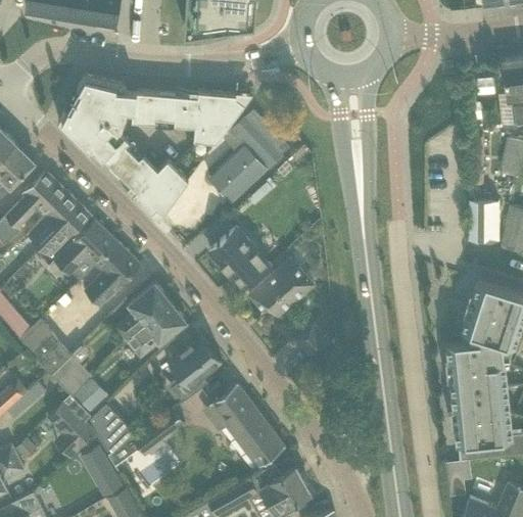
[(48,16),(50,0),(27,0),(26,12),(48,16)]
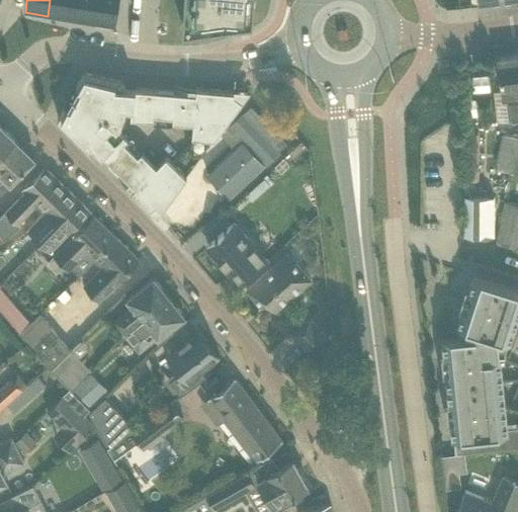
[(69,20),(72,0),(50,0),(48,16),(69,20)]
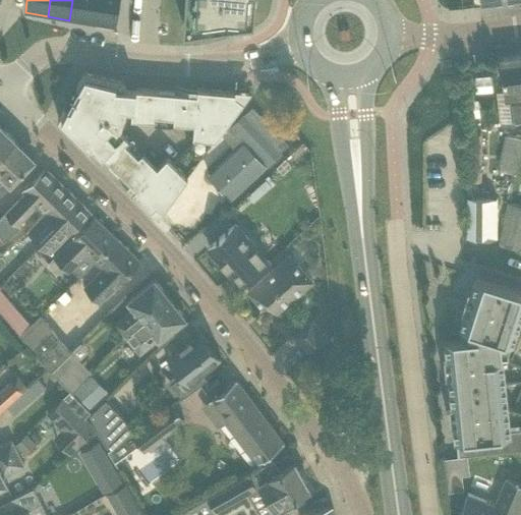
[(92,23),(95,0),(72,0),(69,20),(92,23)]
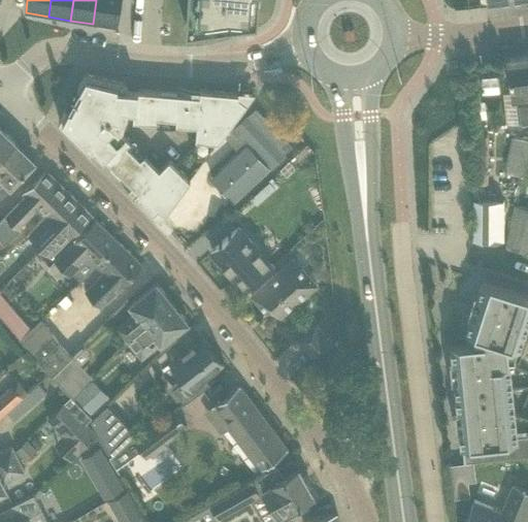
[(120,0),(96,0),(93,24),(116,28),(120,0)]
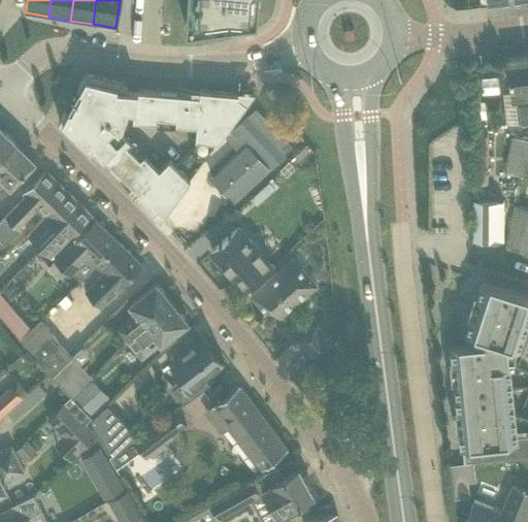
[(188,0),(186,34),(257,25),(258,0),(188,0)]
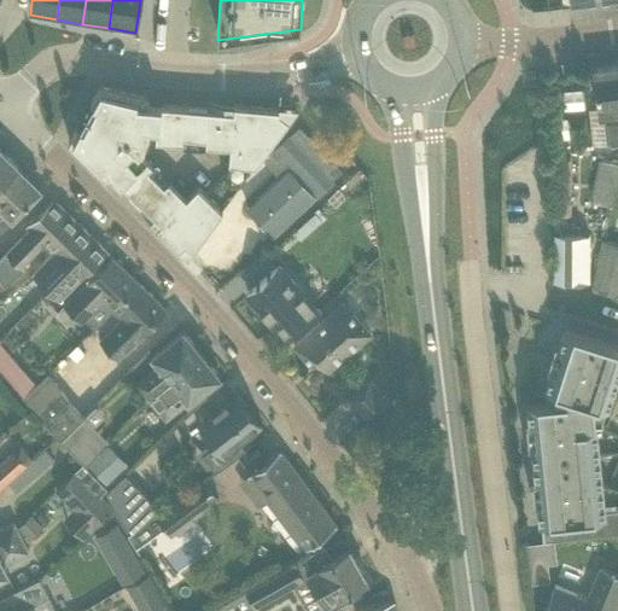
[(569,0),(571,15),(600,10),(598,0),(569,0)]
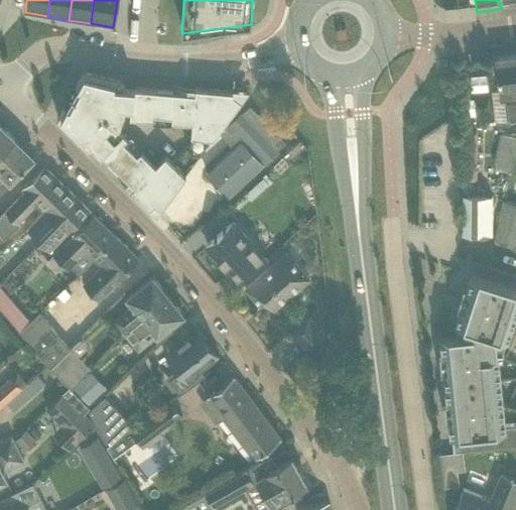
[(515,0),(499,0),(501,8),(515,6),(515,0)]
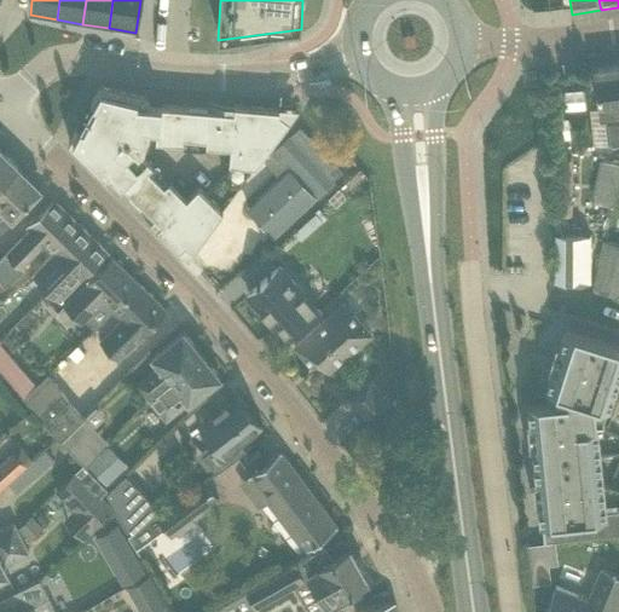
[(618,73),(595,76),(597,100),(600,115),(589,116),(594,153),(618,149),(618,73)]
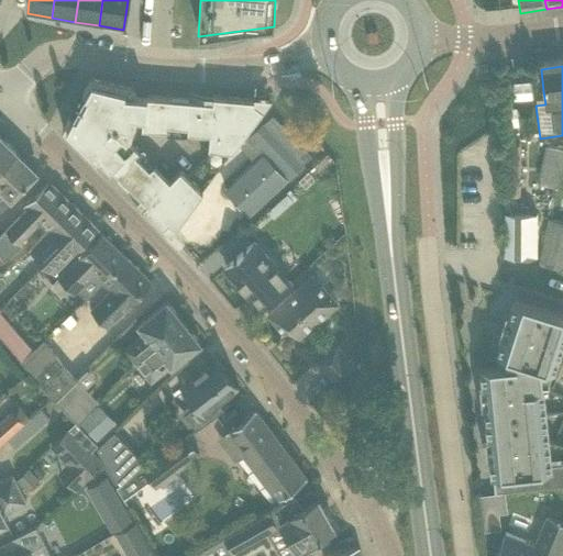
[(70,120),(63,134),(96,167),(100,163),(114,177),(132,195),(146,209),(143,213),(163,233),(168,228),(176,234),(189,217),(202,198),(180,176),(169,186),(153,170),(150,174),(150,175),(134,159),(135,159),(139,156),(138,155),(122,140),(118,135),(120,131),(127,132),(130,120),(131,120),(142,122),(142,123),(142,131),(142,133),(166,135),(167,131),(167,130),(188,132),(187,133),(187,137),(194,137),(209,140),(208,154),(232,156),(250,133),(263,115),(253,109),(254,106),(253,106),(213,101),(213,102),(212,108),(150,102),(134,101),(135,96),(135,95),(90,85),(81,99),(84,100),(84,99),(88,102),(76,123),(72,121),(73,120),(70,120)]
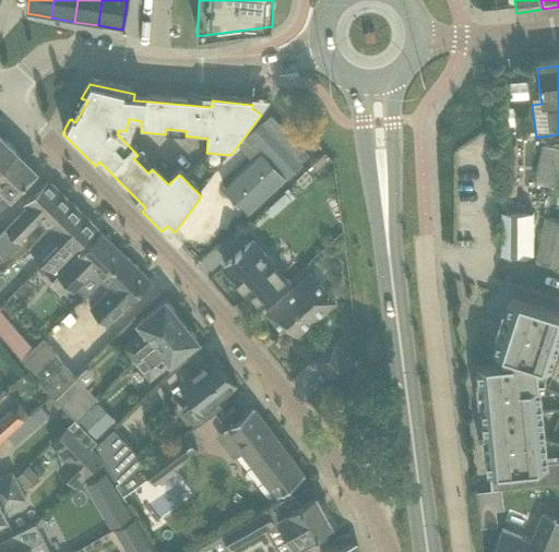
[(247,219),(300,169),(309,160),(271,120),(246,144),(260,159),(223,194),(247,219)]
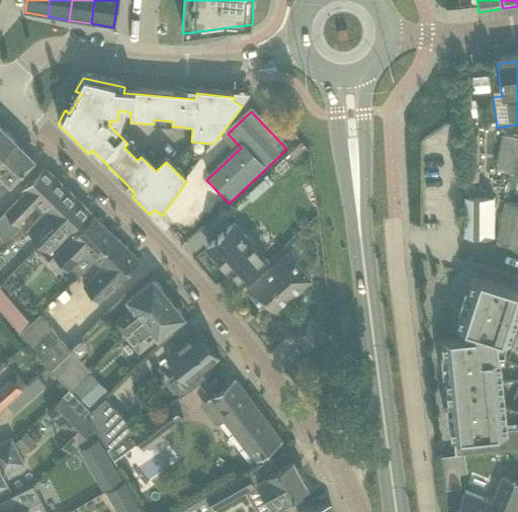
[(0,158),(15,144),(0,129),(0,158)]
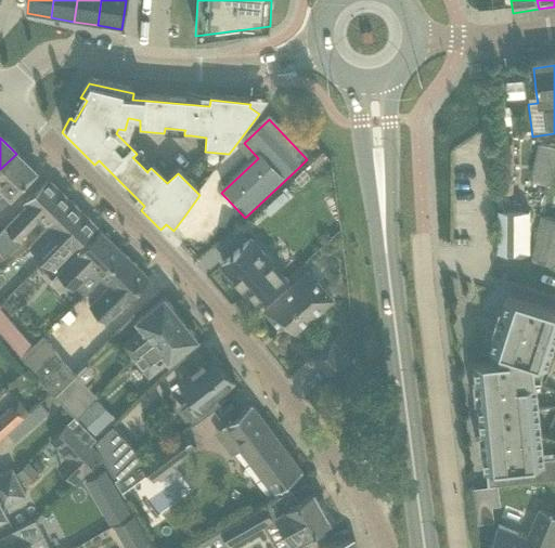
[(554,154),(538,151),(530,183),(532,183),(532,185),(551,188),(554,166),(554,154)]
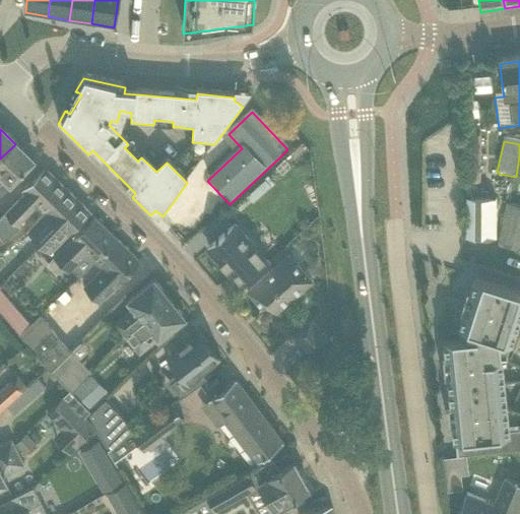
[(0,197),(1,199),(36,164),(15,144),(0,158),(0,197)]
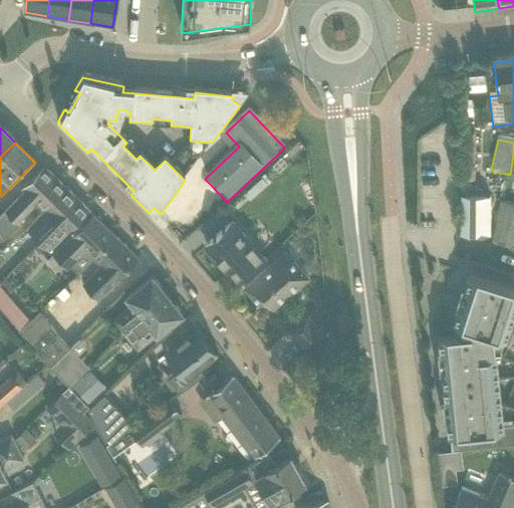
[(37,207),(44,215),(66,193),(46,174),(45,174),(41,174),(40,173),(22,192),(25,196),(9,213),(0,220),(0,238),(5,243),(19,229),(17,227),(22,222),(37,207)]
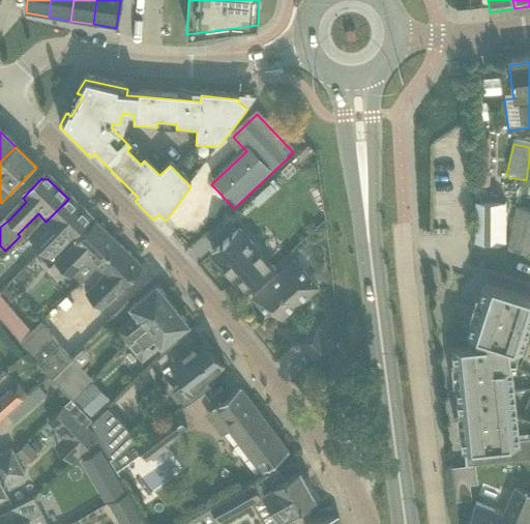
[(50,263),(91,222),(68,199),(46,222),(27,241),(50,263)]
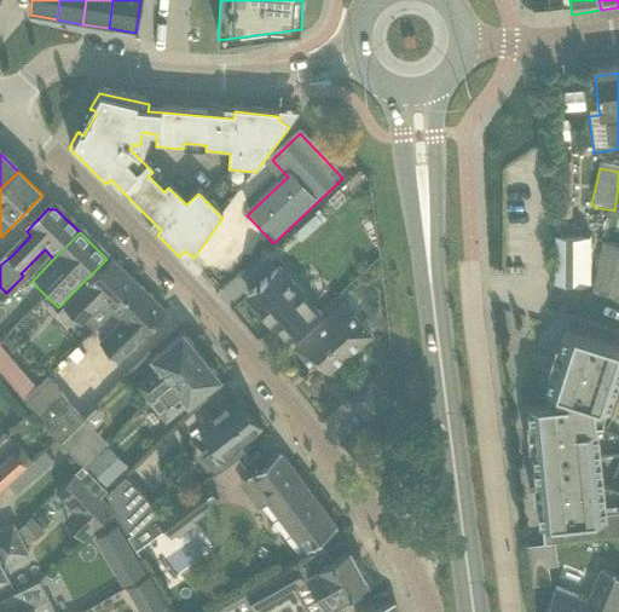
[(555,242),(555,289),(589,289),(589,242),(555,242)]
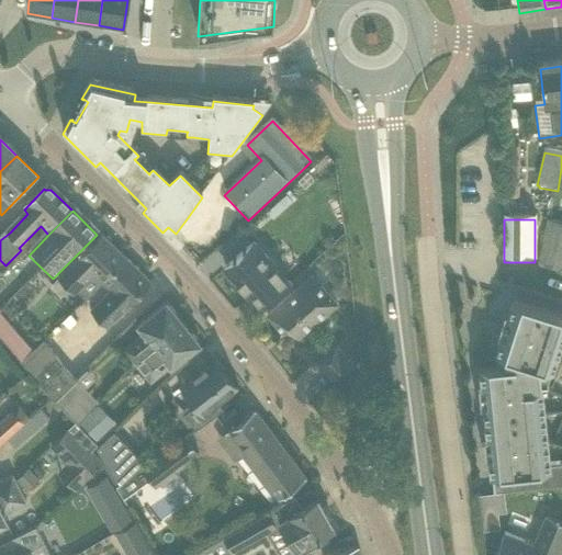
[(561,275),(561,228),(548,226),(538,271),(561,275)]
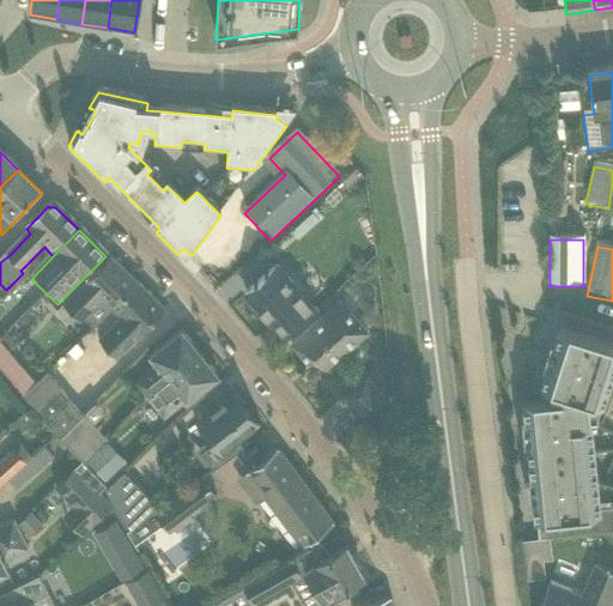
[(113,313),(138,288),(110,261),(64,309),(91,335),(113,313)]
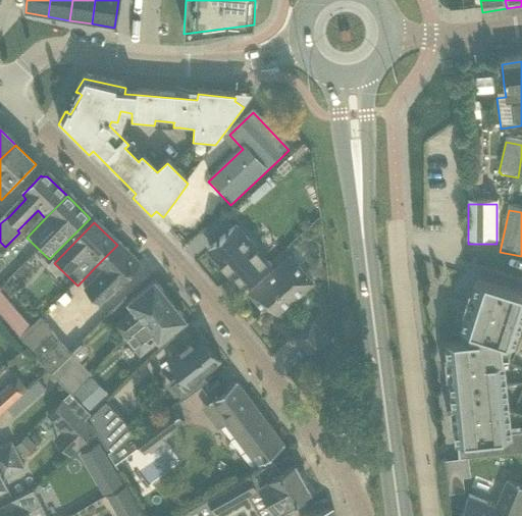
[(235,230),(209,254),(221,267),(220,268),(221,269),(222,268),(226,273),(225,274),(226,275),(227,274),(243,292),(268,269),(265,265),(266,264),(265,263),(263,264),(255,255),(257,254),(256,252),(255,253),(235,230)]
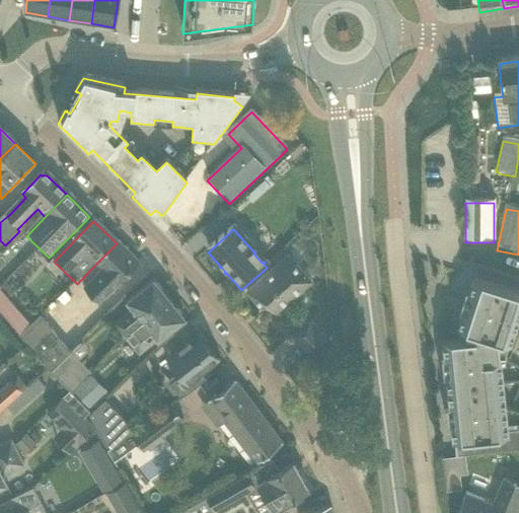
[(118,287),(139,266),(117,243),(95,265),(102,273),(84,292),(95,303),(115,284),(118,287)]
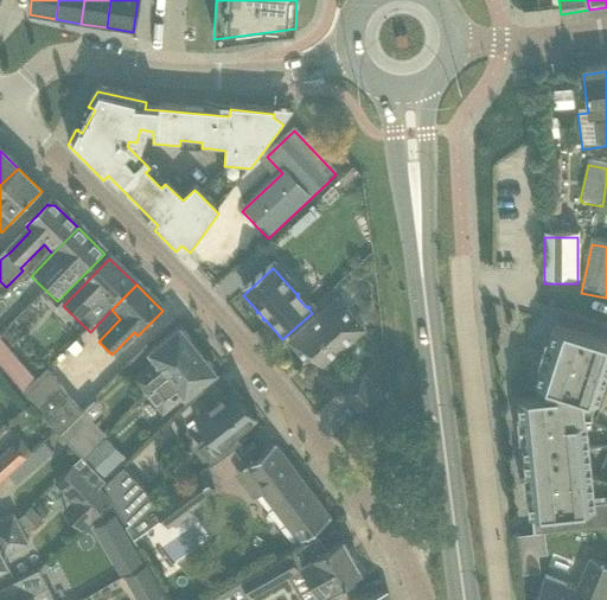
[(337,304),(288,346),(305,365),(312,361),(321,371),(364,334),(337,304)]
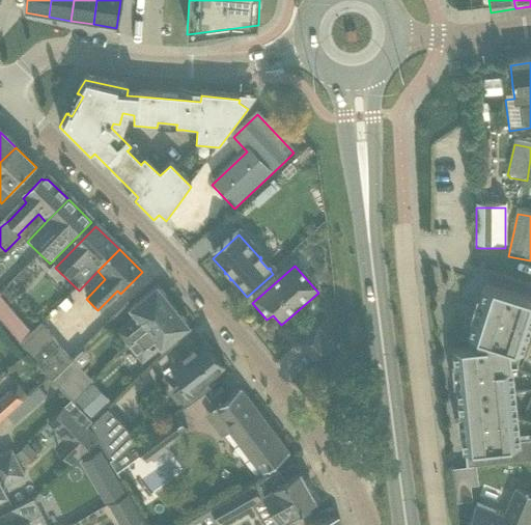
[(530,325),(530,302),(484,287),(468,337),(470,338),(471,350),(497,347),(516,353),(522,355),(530,325)]
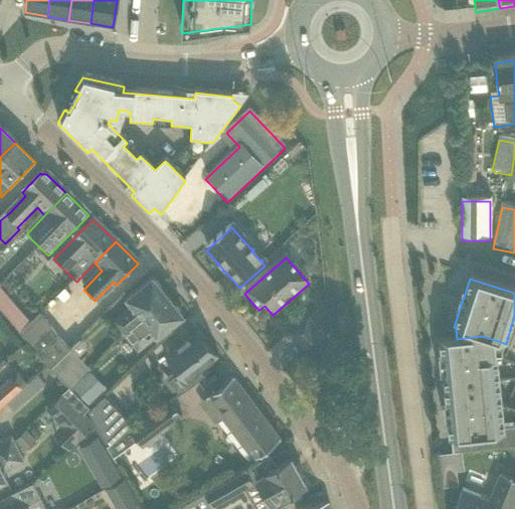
[(123,336),(168,300),(152,281),(127,302),(133,310),(114,325),(123,336)]
